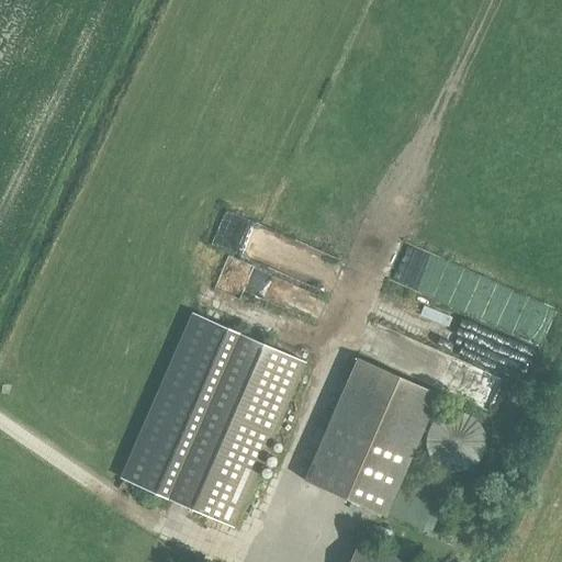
[(121,479),(166,497),(238,333),(194,314),(121,479)]
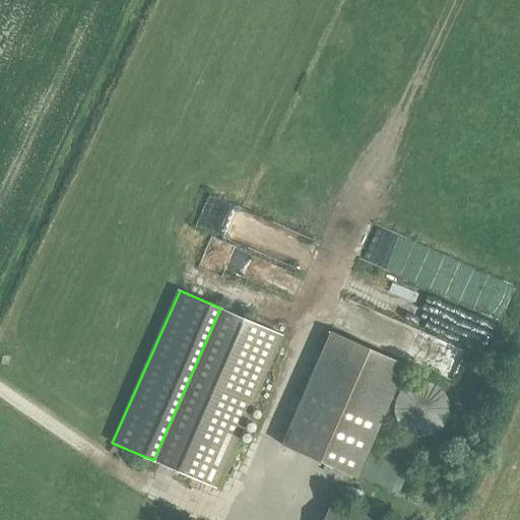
[(280,334),(220,308),(153,460),(213,486),(280,334)]
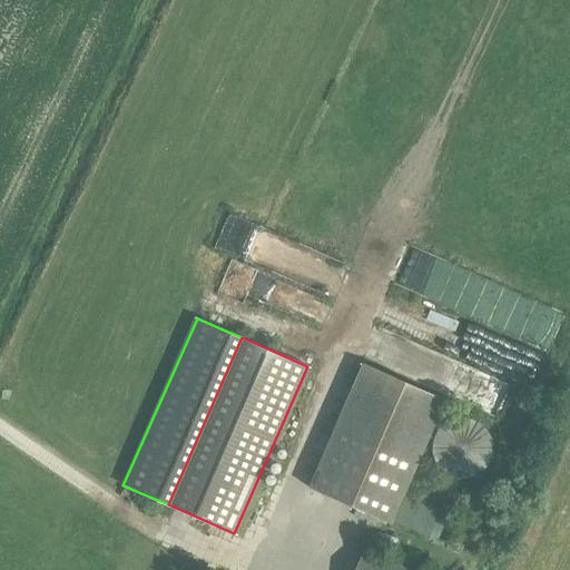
[(389,522),(443,399),(360,363),(306,485),(389,522)]
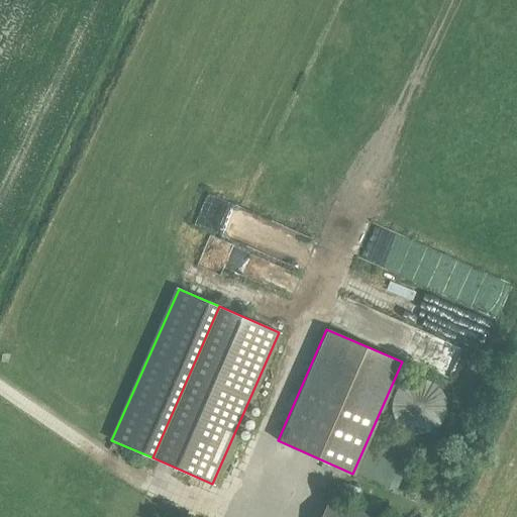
[(391,396),(389,406),(391,415),(396,423),(403,430),(412,433),(422,433),(431,430),(438,423),(443,415),(444,406),(443,396),(438,388),(431,382),(422,379),(412,379),(403,382),(396,388),(391,396)]
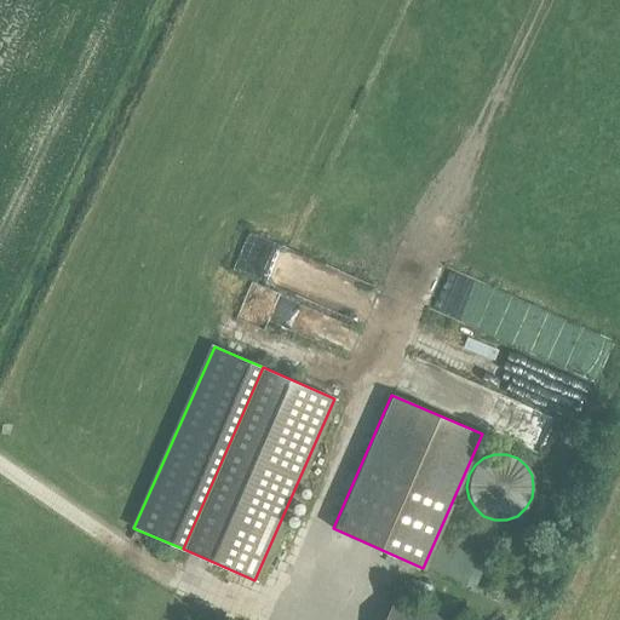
[(430,568),(474,587),(486,560),(442,540),(430,568)]
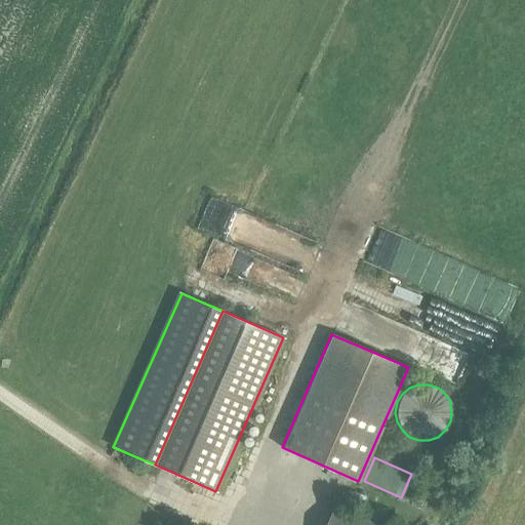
[(375,524),(332,506),(323,524),(375,524)]
